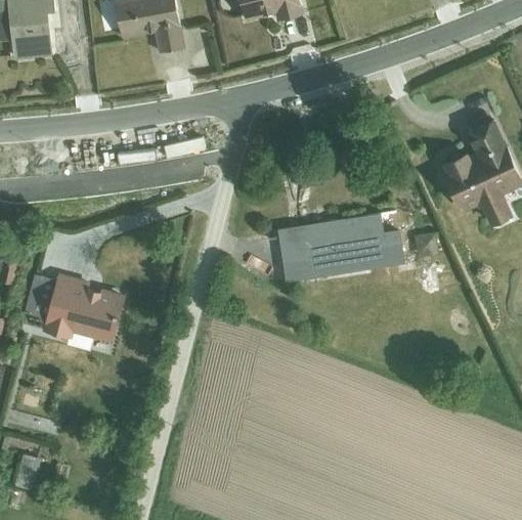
[(0,43),(11,41),(13,57),(52,53),(47,13),(54,12),(52,0),(0,0),(0,43)]
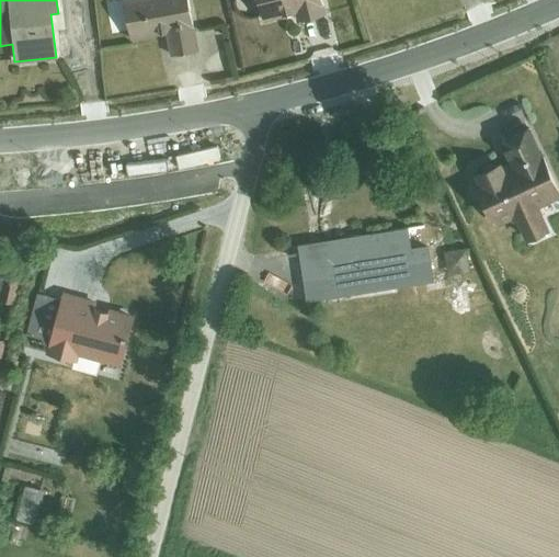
[(186,0),(125,0),(122,1),(129,41),(167,34),(171,57),(196,53),(186,0)]
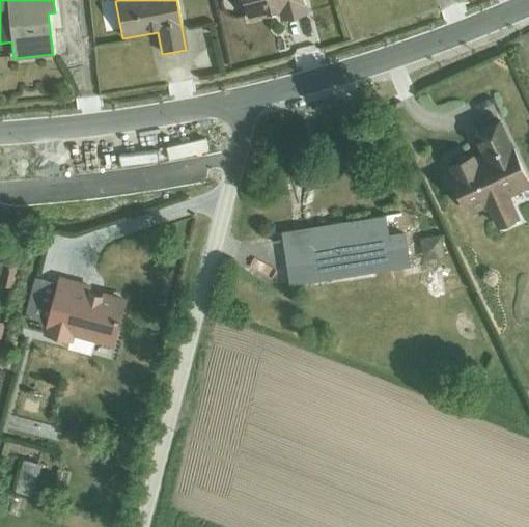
[(243,0),(248,22),(279,14),(281,22),(307,16),(302,0),(243,0)]
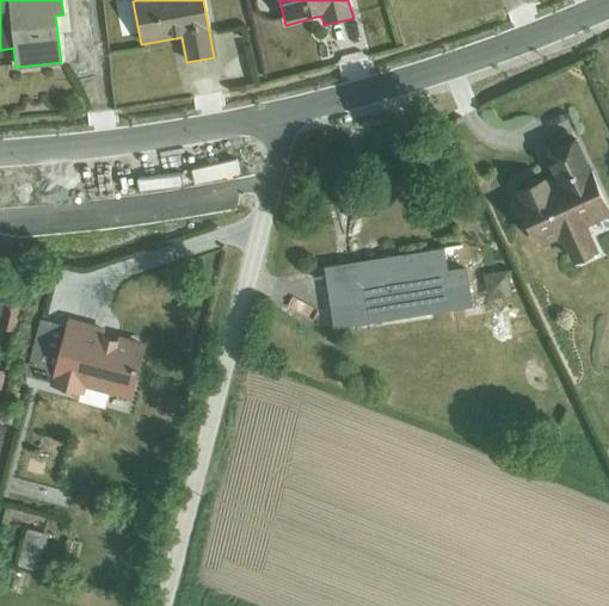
[(522,191),(518,193),(524,206),(521,209),(540,248),(560,240),(572,264),(598,252),(586,227),(608,216),(574,142),(546,155),(558,181),(546,187),(543,181),(540,184),(534,181),(524,185),(522,191)]
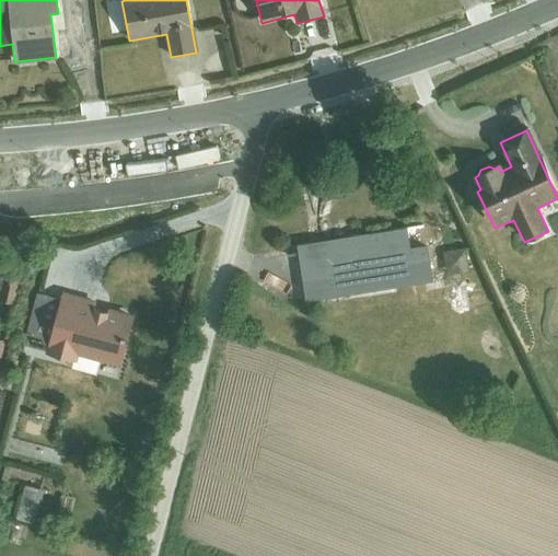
[(351,246),(299,254),(306,302),(432,282),(426,245),(409,248),(406,231),(421,229),(421,227),(350,238),(351,246)]
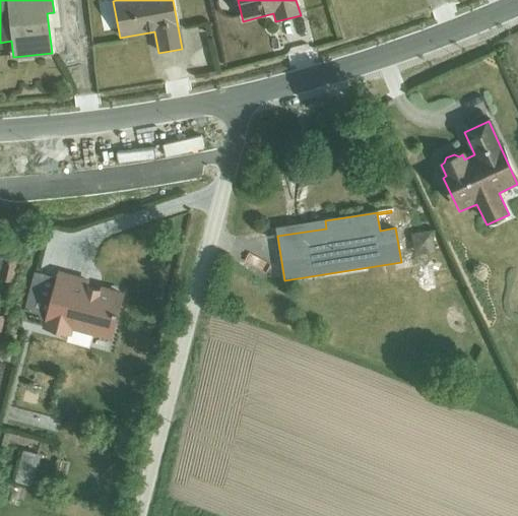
[(326,229),(325,220),(324,218),(276,228),(277,236),(326,229)]
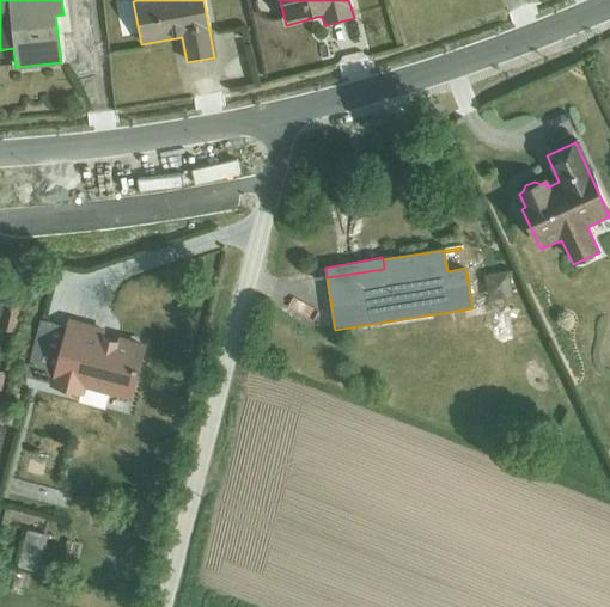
[(508,273),(483,276),(487,300),(511,298),(508,273)]
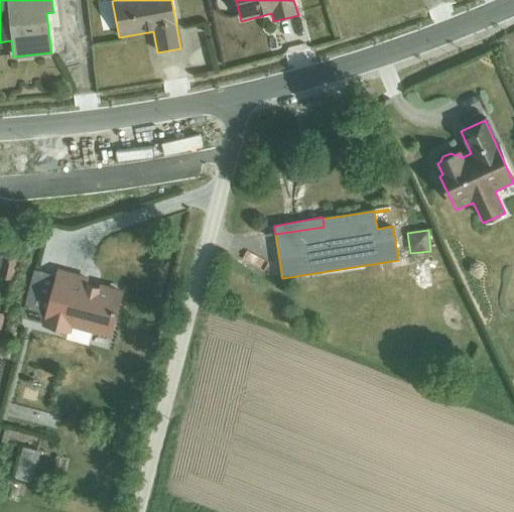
[(0,252),(0,278),(14,281),(20,257),(0,252)]
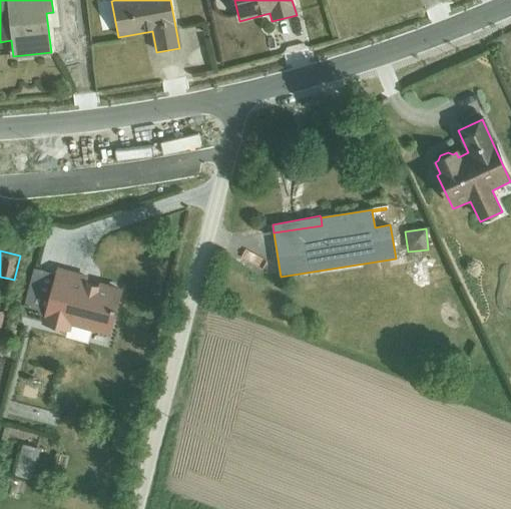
[(33,269),(21,315),(45,322),(44,324),(69,332),(71,326),(107,336),(119,292),(85,283),(86,280),(58,272),(57,275),(33,269)]
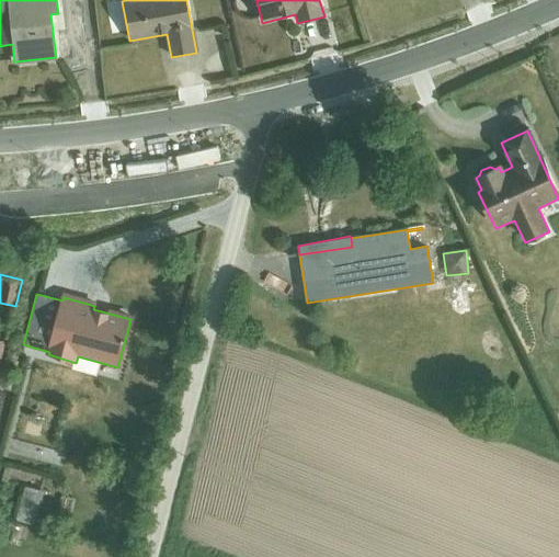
[(23,488),(14,522),(33,526),(42,492),(23,488)]
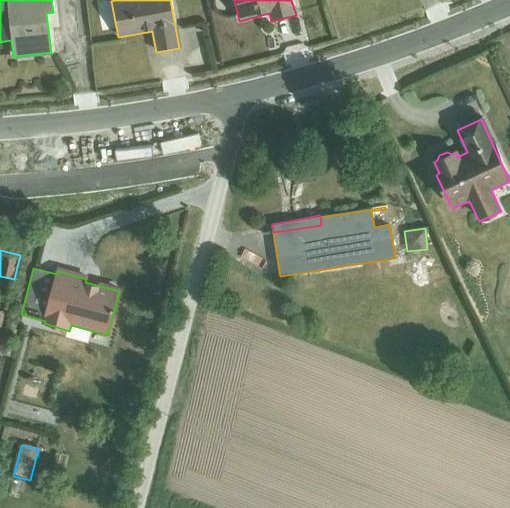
All buildings are outlined.
